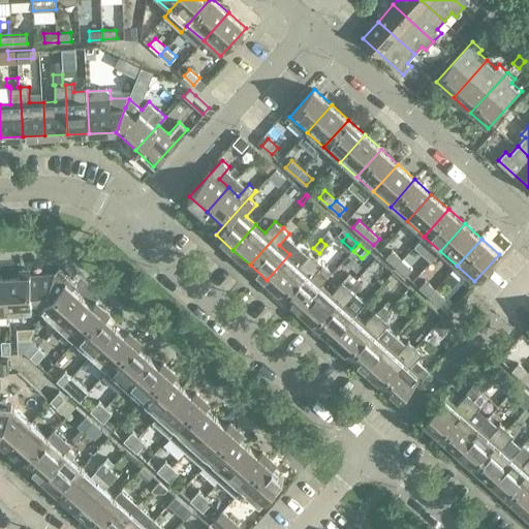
[(392,250),(385,257),(397,267),(402,259),(392,250)]
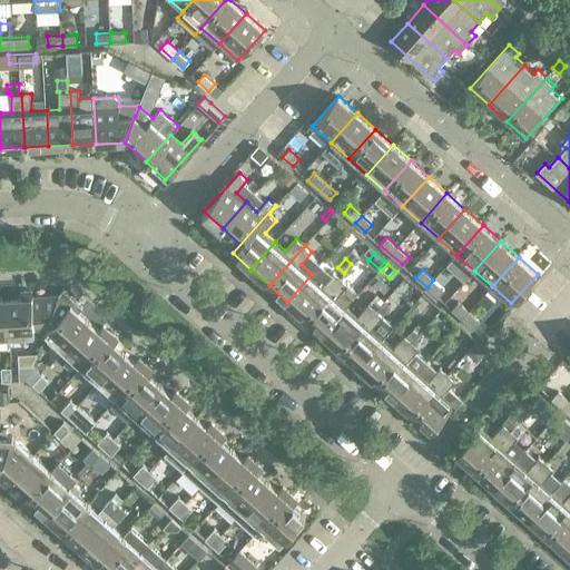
[(312,274),(287,302),(305,317),(341,277),(333,271),(322,283),(312,274)]
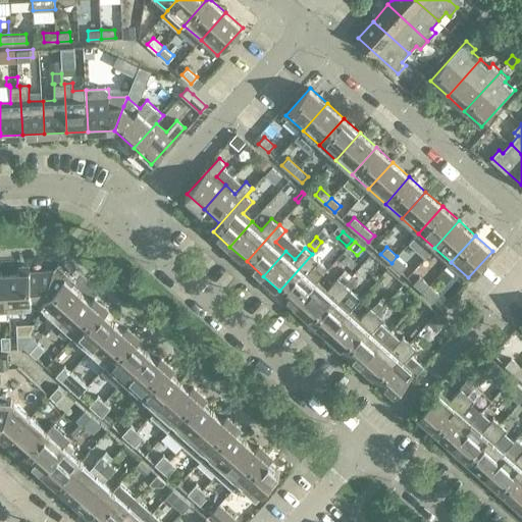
[(312,254),(279,291),(296,305),(318,280),(309,272),(319,261),(312,254)]
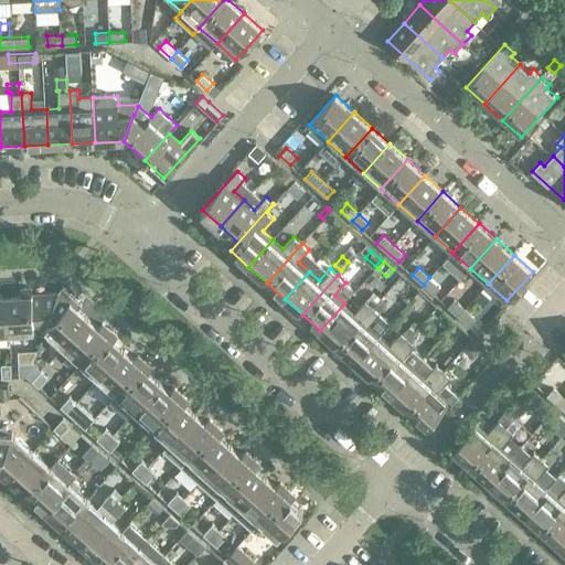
[(406,292),(413,286),(401,276),(395,283),(406,292)]
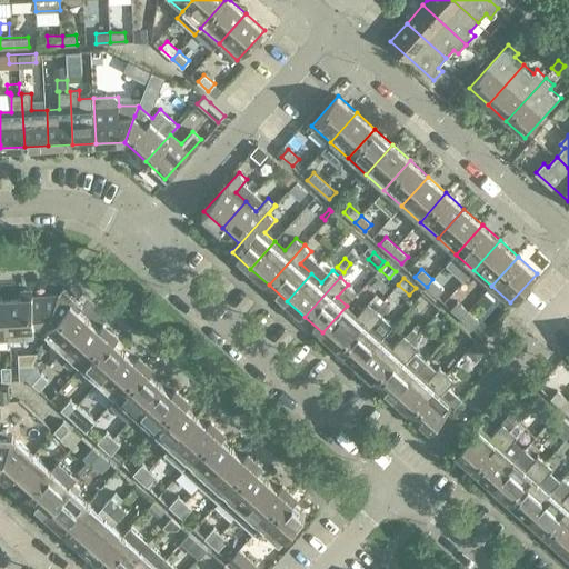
[(432,279),(427,287),(437,296),(443,289),(432,279)]
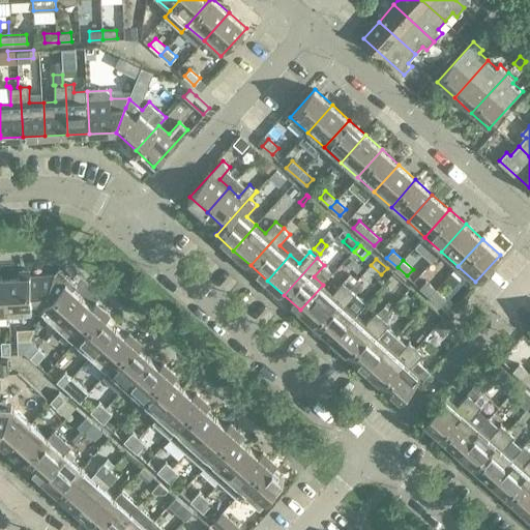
[(20,277),(6,277),(8,318),(18,318),(18,312),(31,312),(31,308),(41,307),(41,310),(42,311),(41,276),(30,276),(30,270),(20,271),(20,277)]
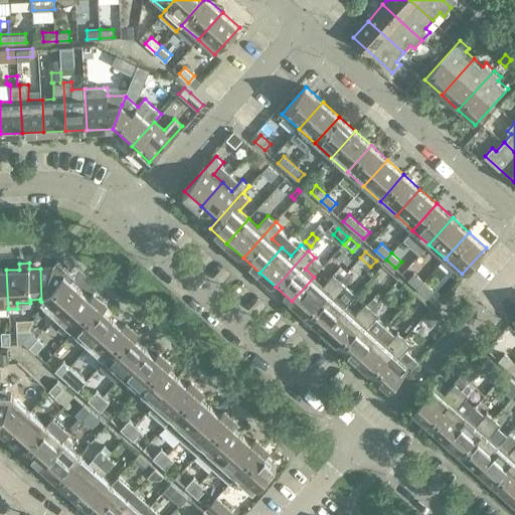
[(52,268),(40,269),(41,302),(51,310),(47,315),(53,321),(79,291),(70,283),(74,279),(56,263),(52,268)]
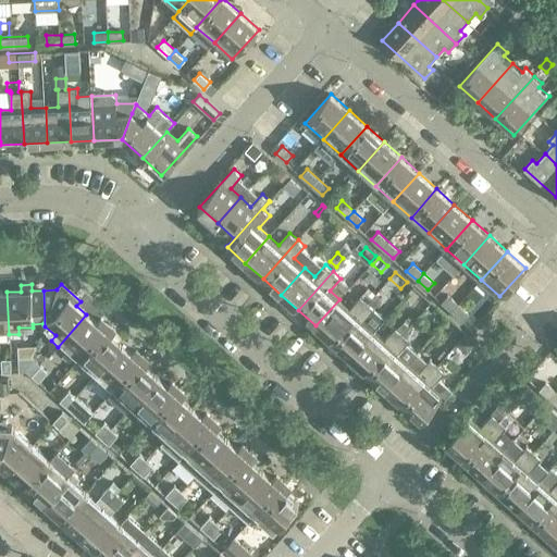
[(453,312),(459,305),(447,295),(441,301),(453,312)]
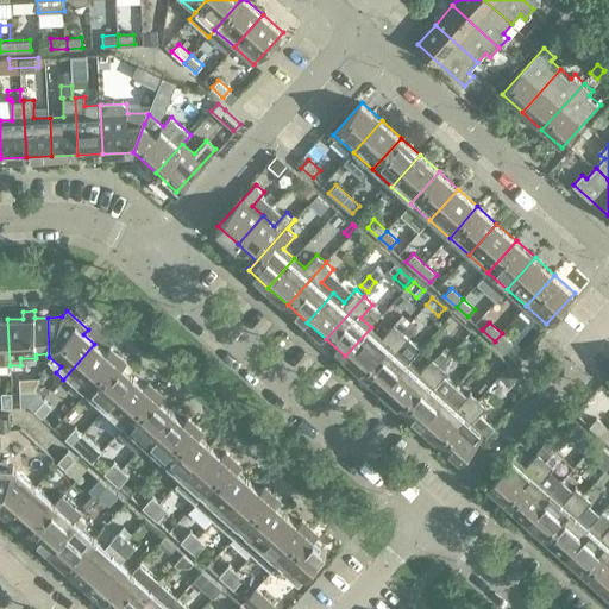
[(371,327),(345,356),(364,374),(402,331),(394,324),(382,337),(371,327)]
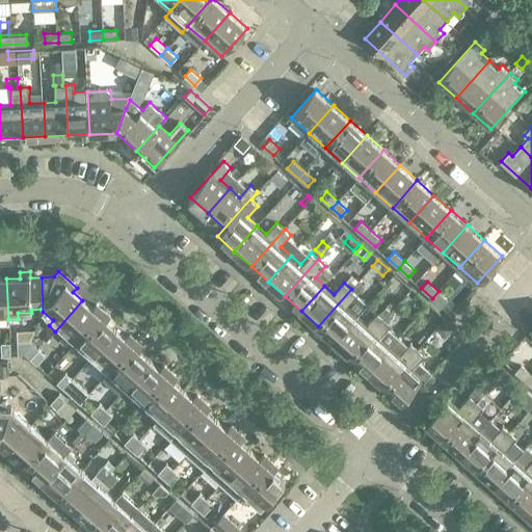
[(351,289),(318,326),(336,341),(357,316),(348,308),(358,295),(351,289)]
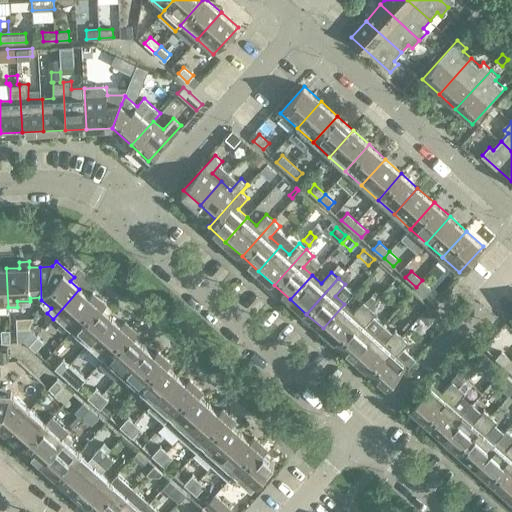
[(416,287),(425,295),(431,288),(422,280),(416,287)]
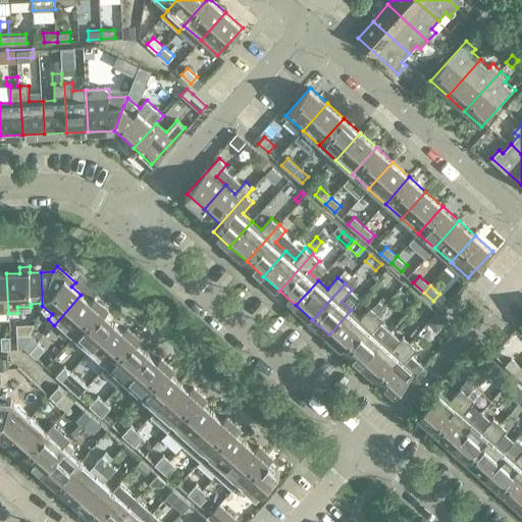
[(81,295),(54,325),(56,326),(59,321),(74,335),(101,306),(95,300),(91,304),(81,295)]
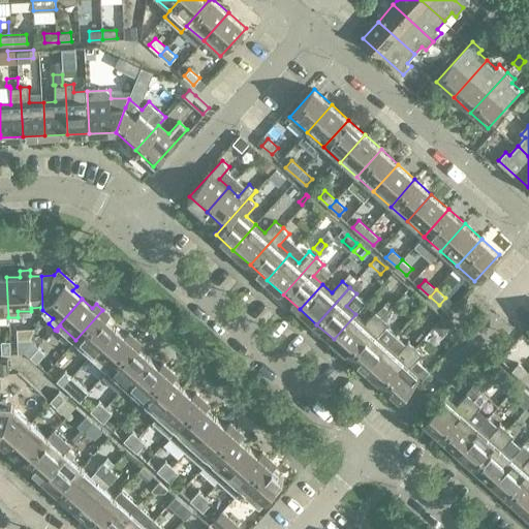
[(355,314),(334,339),(350,354),(382,317),(384,319),(391,312),(387,309),(381,316),(375,311),(365,322),(355,314)]
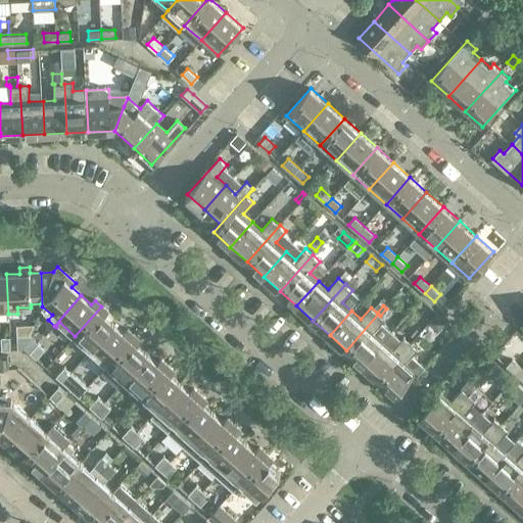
[(101,306),(75,336),(91,350),(114,325),(104,317),(108,312),(101,306)]
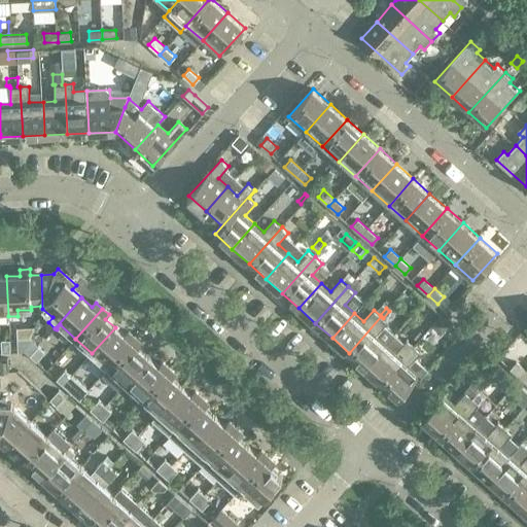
[(381,316),(349,353),(365,367),(388,343),(378,334),(388,322),(383,318),(381,316)]
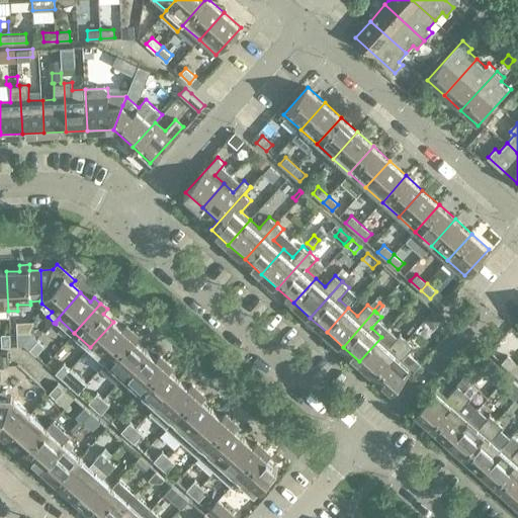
[(433,311),(427,318),(432,323),(439,315),(433,311)]
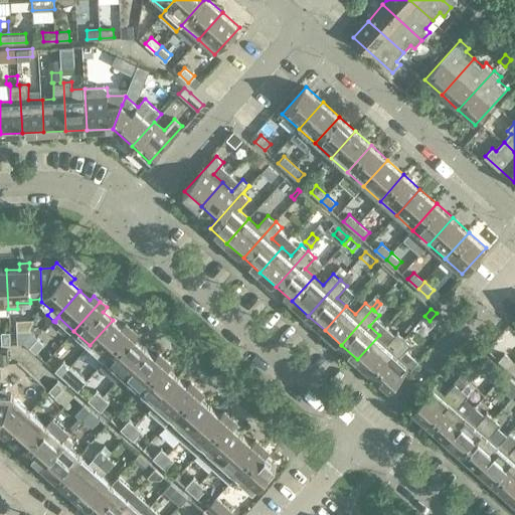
[(113,320),(90,345),(106,359),(132,330),(126,324),(122,328),(113,320)]
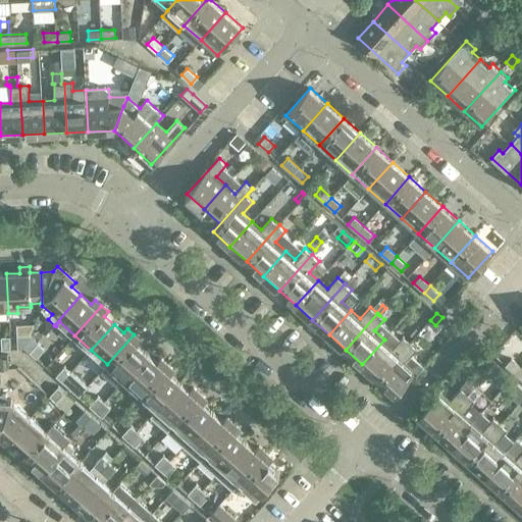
[(24,348),(31,335),(30,334),(16,335),(17,348),(24,348)]
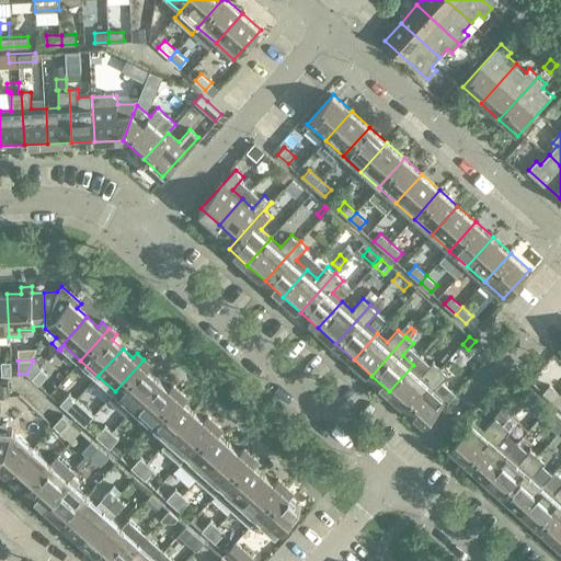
[(126,415),(134,408),(158,380),(147,370),(151,366),(144,359),(115,391),(109,399),(126,415)]
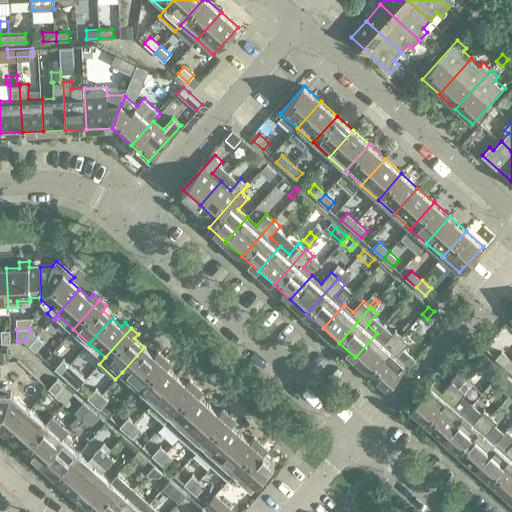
[(35,350),(43,341),(30,329),(24,341),(35,350)]
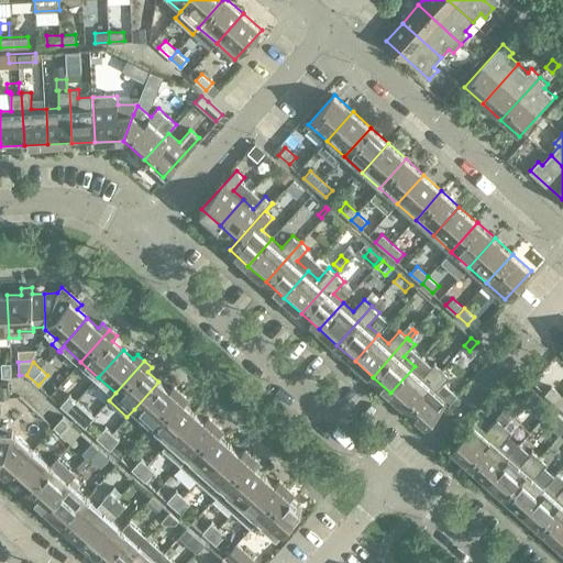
[(2,377),(11,377),(11,363),(1,364),(2,377)]
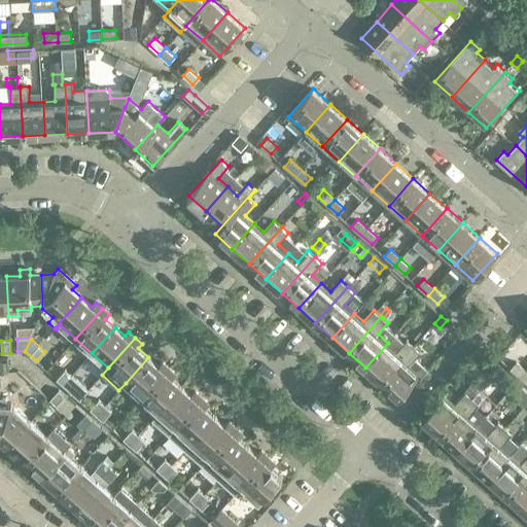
[(388,343),(365,367),(382,383),(415,346),(407,340),(397,351),(388,343)]
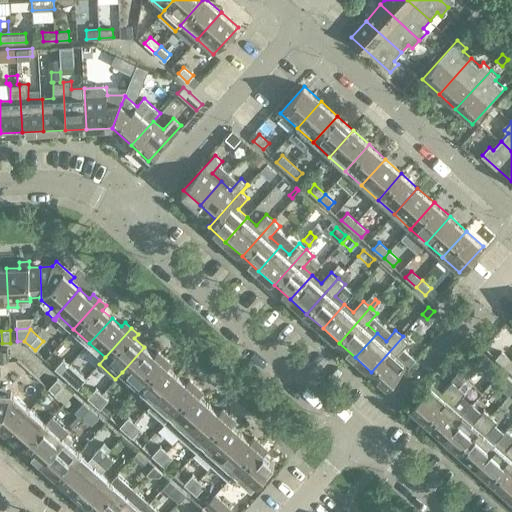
[(403,336),(371,372),(388,387),(410,363),(399,353),(409,342),(403,336)]
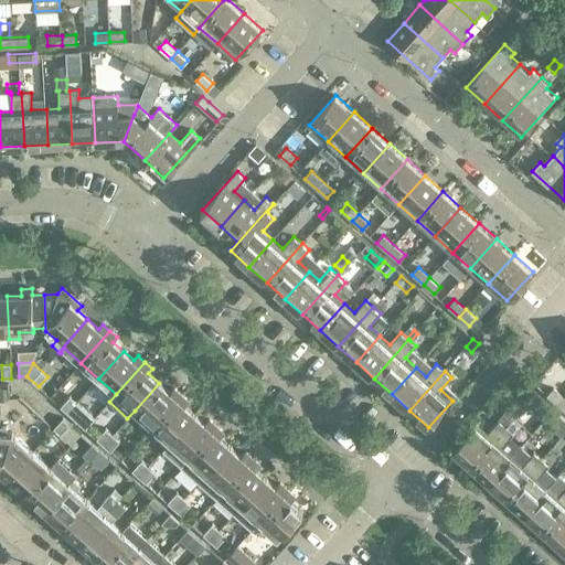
[(159,383),(135,411),(152,426),(181,394),(173,387),(170,392),(159,383)]
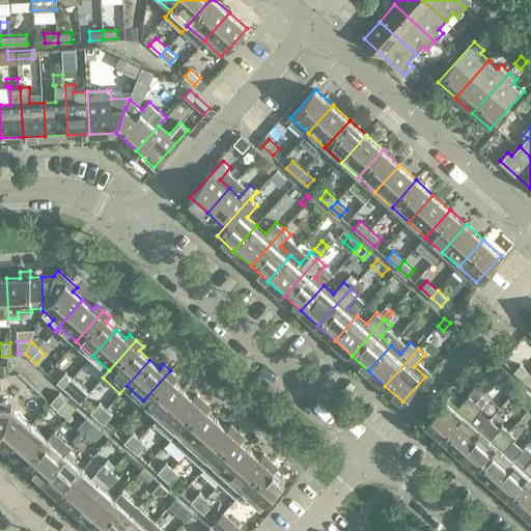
[(524,381),(530,373),(520,364),(513,371),(524,381)]
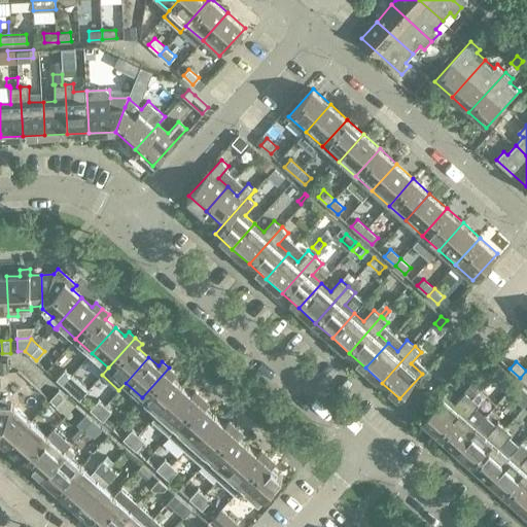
[(169,367),(142,397),(159,413),(181,387),(172,378),(176,374),(169,367)]
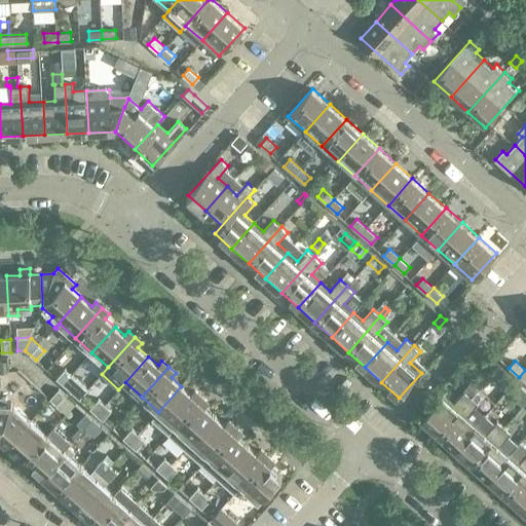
[(500,379),(505,373),(498,367),(492,373),(500,379)]
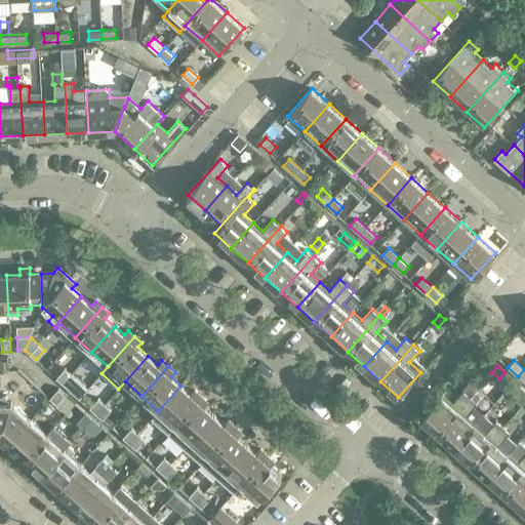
[(65,369),(56,378),(70,390),(78,380),(65,369)]
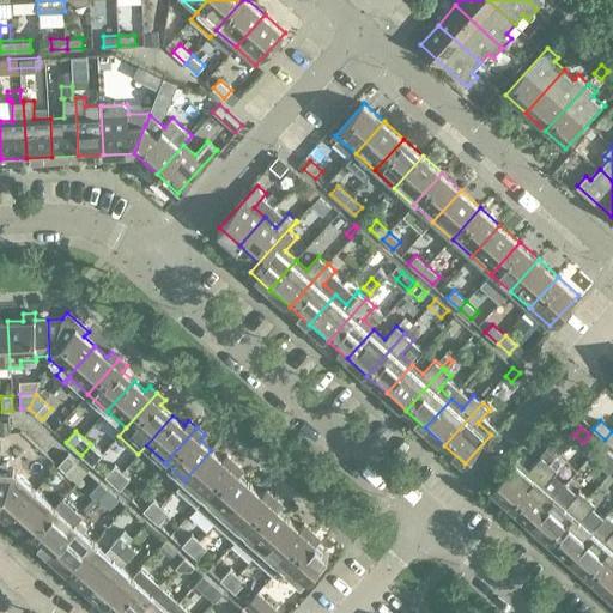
[(195,507),(235,462),(228,455),(223,460),(211,450),(184,480),(176,489),(195,507)]
